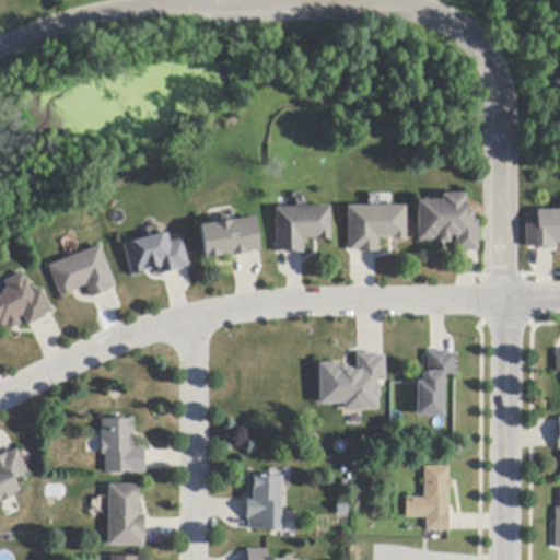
[(478,245),(478,252),(458,252),(455,252),(455,235),(450,235),(450,243),(439,243),(439,240),(433,240),(433,242),(418,242),(418,200),(443,200),(443,195),(466,194),(466,210),(474,210),(474,220),(478,220),(478,245)]
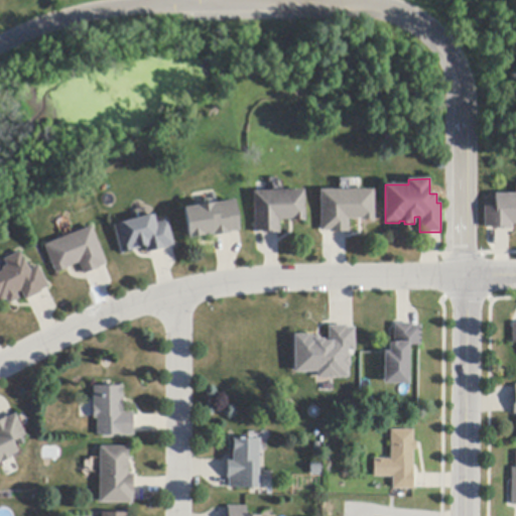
[(346,233),(331,233),(330,232),(324,232),(320,232),(320,190),(350,190),(362,190),(374,189),(375,221),(372,221),(372,220),(365,220),(365,222),(362,222),(362,220),(349,220),(349,233),(346,233)]
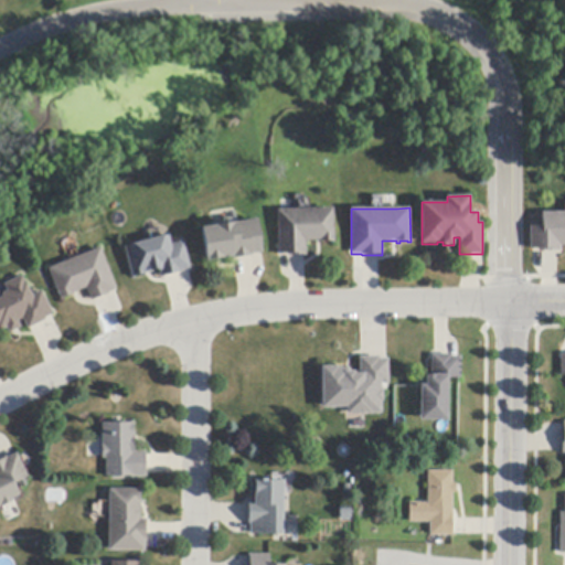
[(305,256),(304,256),(304,255),(291,256),(288,256),(288,254),(281,254),(279,254),(277,211),(283,210),(292,210),(333,209),(334,243),(331,243),(331,242),(323,242),(323,243),(321,243),(321,241),(307,242),(307,256),(305,256)]
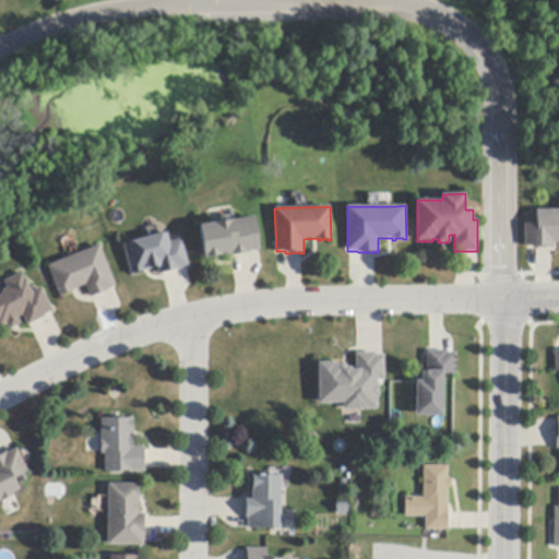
[(551,249),(535,249),(535,247),(527,247),(524,247),(524,225),(536,225),(536,211),(558,211),(558,244),(555,244),(555,249),(551,249)]
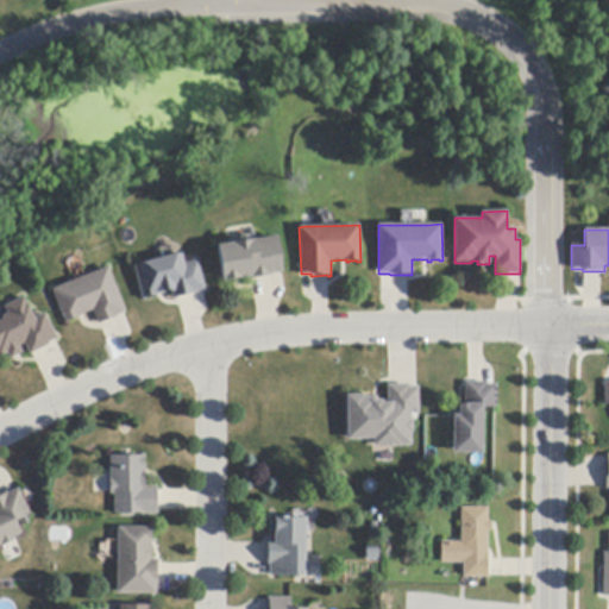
[(283,274),(272,275),(272,276),(252,280),(251,280),(250,277),(223,281),(218,246),(233,244),(253,240),(278,237),(284,272),(283,274)]
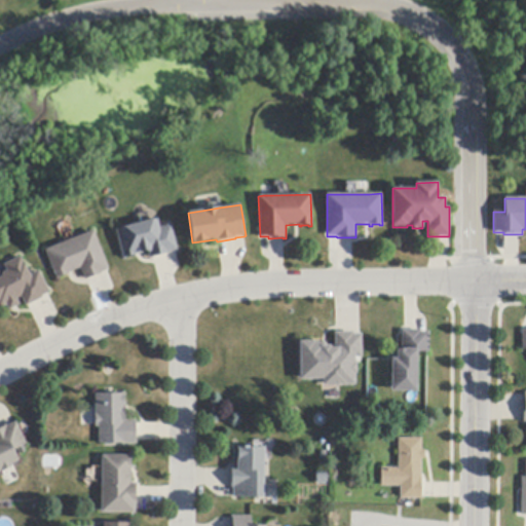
[(172,225),(178,251),(177,251),(170,253),(170,254),(166,255),(166,254),(154,257),(153,257),(153,259),(150,259),(148,251),(143,253),(143,254),(137,255),(137,256),(135,257),(135,256),(127,257),(127,259),(124,260),(117,230),(158,220),(160,228),(172,225)]
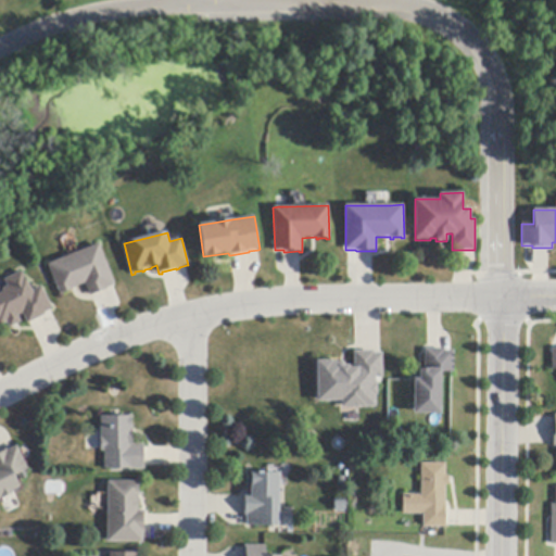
[(115,286),(108,289),(108,290),(92,297),(91,297),(86,283),(73,289),(73,290),(61,295),(49,265),(99,244),(116,286),(115,286)]
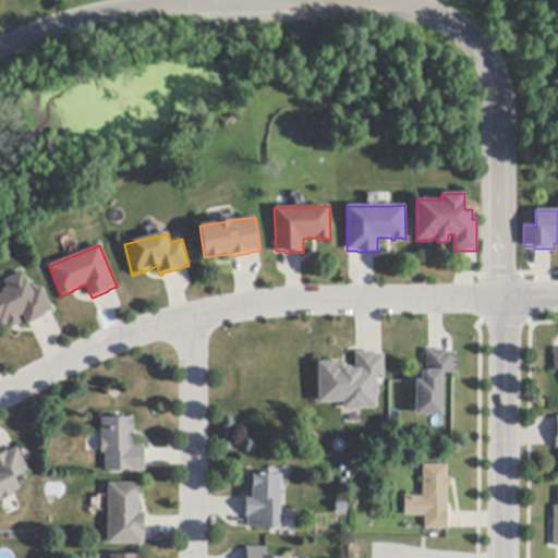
[(41,288),(53,311),(51,312),(45,315),(45,316),(31,325),(28,326),(23,316),(19,317),(22,324),(10,330),(7,324),(0,327),(0,295),(2,294),(3,290),(8,288),(4,281),(5,280),(22,271),(33,292),(41,288)]
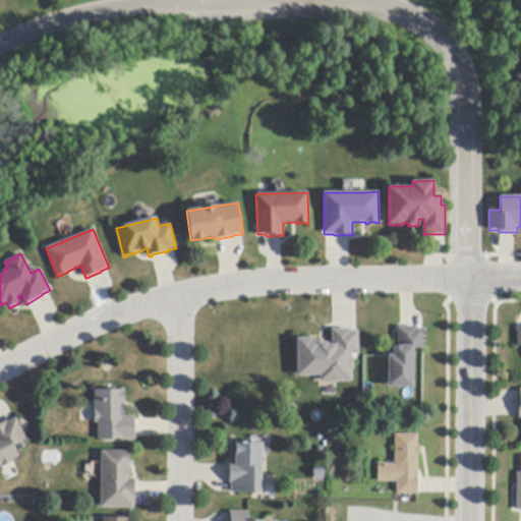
[(401,328),(416,328),(416,329),(422,329),(424,330),(424,349),(413,349),(412,389),(387,388),(387,355),(393,355),(393,346),(398,346),(398,328),(401,328)]
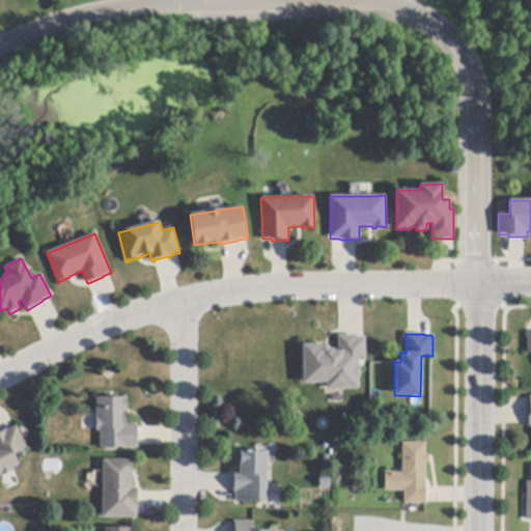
[(363,338),(365,338),(365,362),(358,362),(359,366),(360,366),(360,378),(359,378),(359,389),(326,390),(326,384),(303,384),(302,345),(317,345),(317,346),(327,346),(327,350),(334,350),(334,352),(338,352),(338,336),(340,336),(357,335),(357,338),(363,338)]
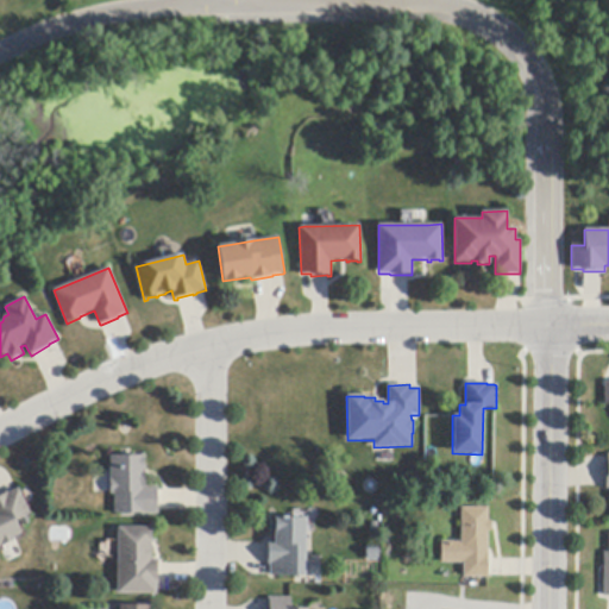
[(158,490),(158,510),(158,514),(140,515),(140,514),(114,514),(114,495),(111,495),(110,493),(110,478),(111,478),(111,469),(111,457),(140,456),(140,454),(145,454),(146,466),(144,466),(145,487),(158,487),(158,490)]
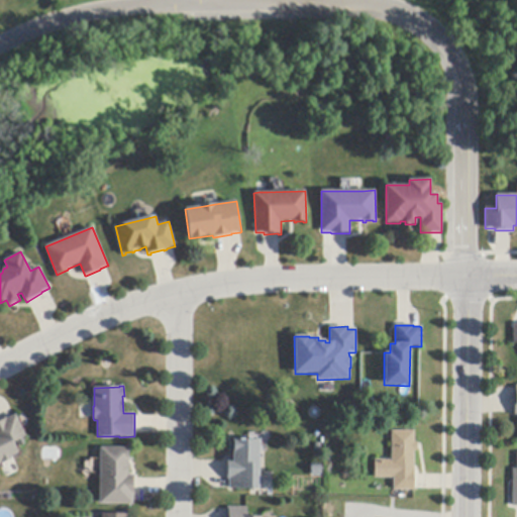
[(13,457),(11,458),(12,459),(4,463),(3,462),(0,463),(0,420),(6,417),(7,419),(14,416),(16,415),(26,436),(14,443),(19,454),(13,457)]
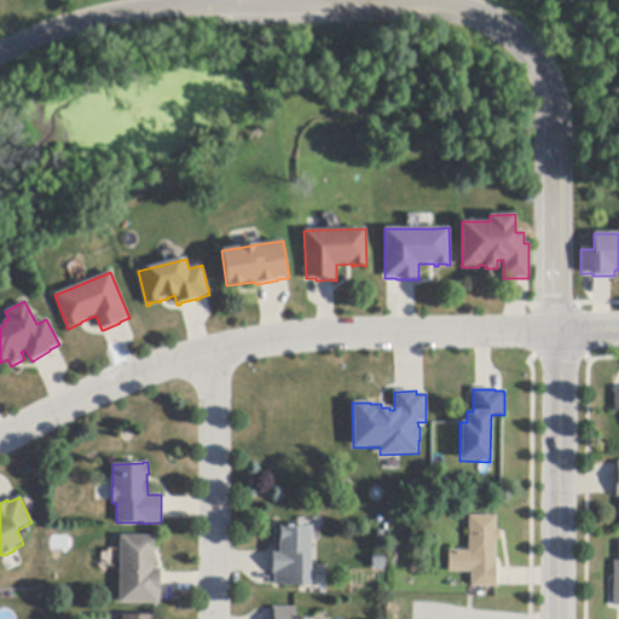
[(495,570),(495,585),(495,588),(470,588),(470,573),(447,573),(449,551),(468,551),(468,516),(496,516),(496,531),(499,531),(499,541),(495,541),(495,570)]
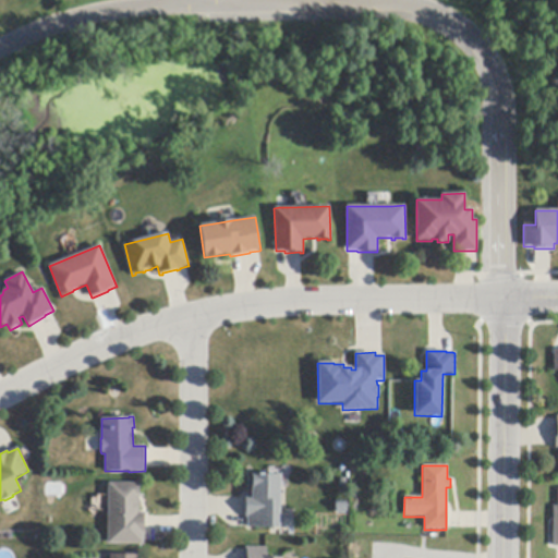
[(279,475),(279,510),(279,529),(270,529),(247,529),(247,528),(247,518),(245,518),(245,499),(245,497),(247,497),(247,475),(279,475)]
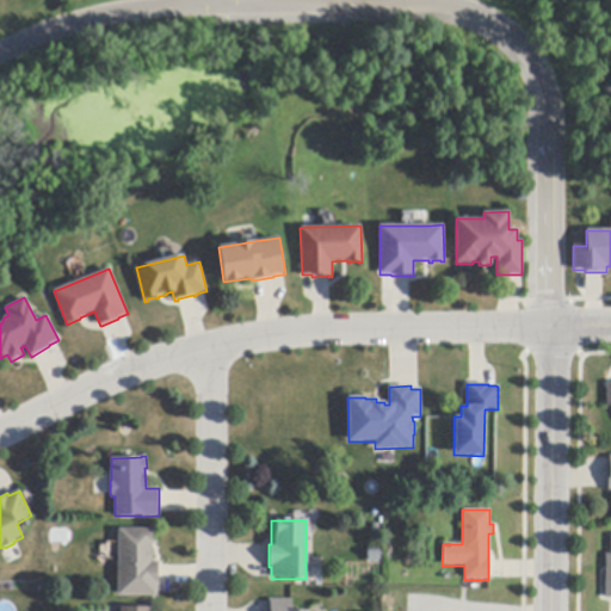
[(159,567),(159,586),(158,586),(158,593),(158,596),(118,596),(118,530),(154,530),(154,545),(152,545),(152,562),(159,562),(159,567)]
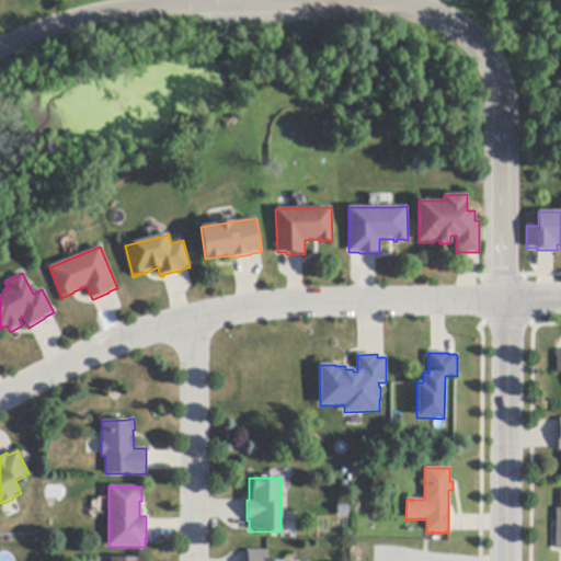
[(245,560),(248,560),(248,554),(247,554),(247,552),(247,551),(268,551),(268,560),(245,560)]
